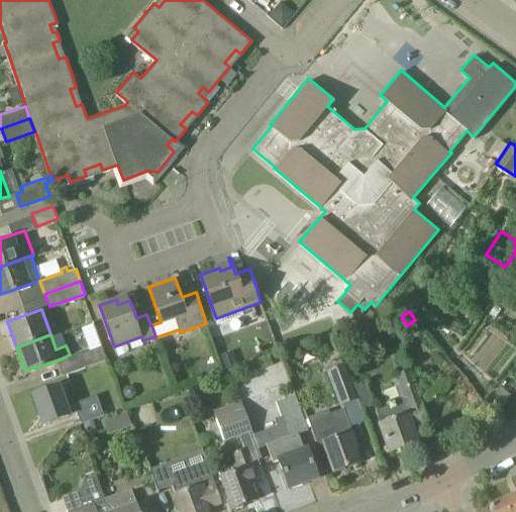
[(91,348),(90,348),(88,349),(82,351),(83,354),(87,364),(107,356),(102,344),(91,348)]
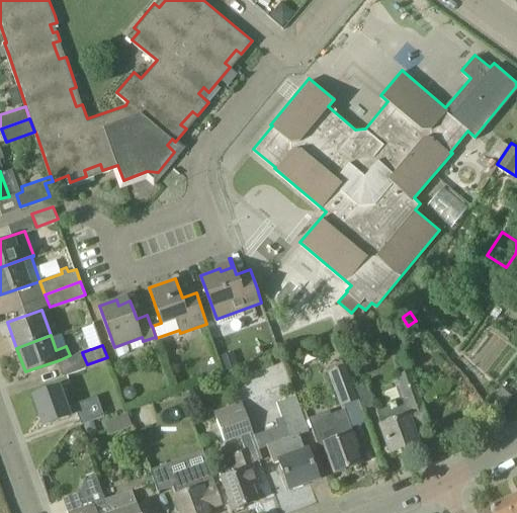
[(238,363),(233,348),(221,353),(226,368),(238,363)]
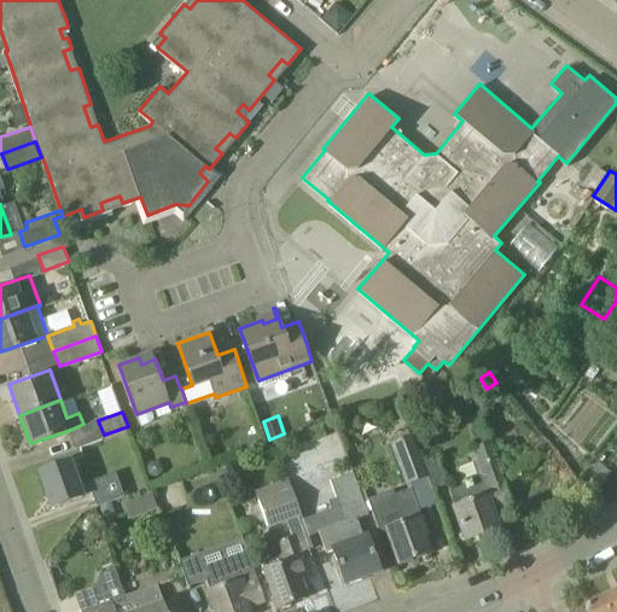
[(322,424),(289,436),(292,446),(326,433),(322,424)]
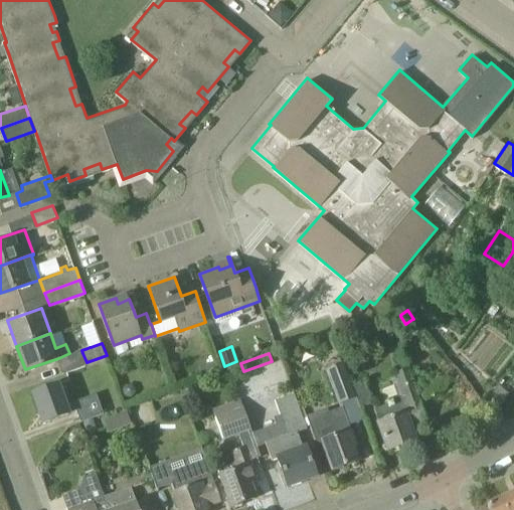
[(338,402),(356,395),(352,383),(343,361),(325,368),(338,402)]
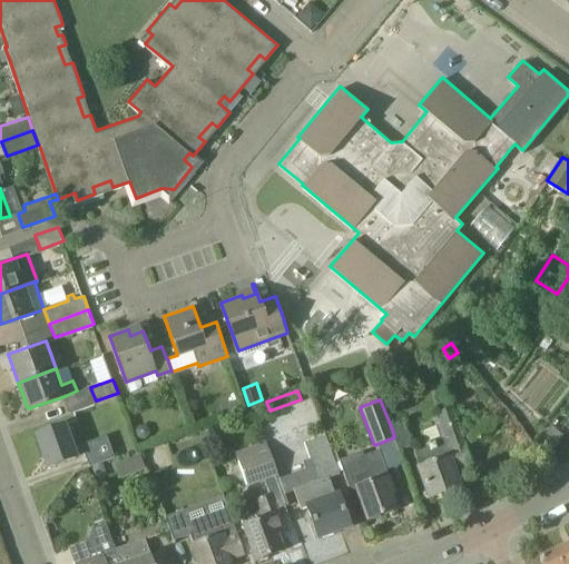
[(459,484),(453,468),(473,461),(452,405),(435,411),(438,415),(433,416),(437,424),(423,428),(427,439),(440,435),(441,438),(429,443),(429,445),(414,449),(431,495),(459,484)]
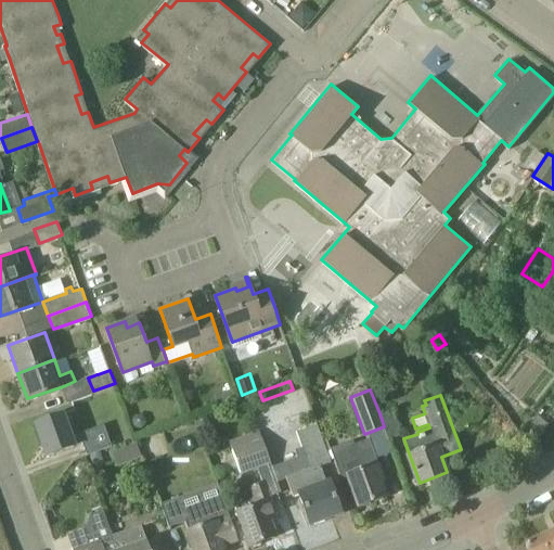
[(388,437),(400,432),(391,409),(379,413),(384,426),(388,437)]
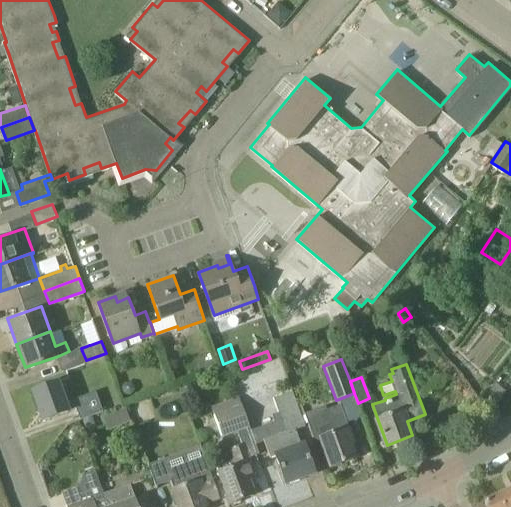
[(182,392),(194,389),(190,378),(179,381),(182,392)]
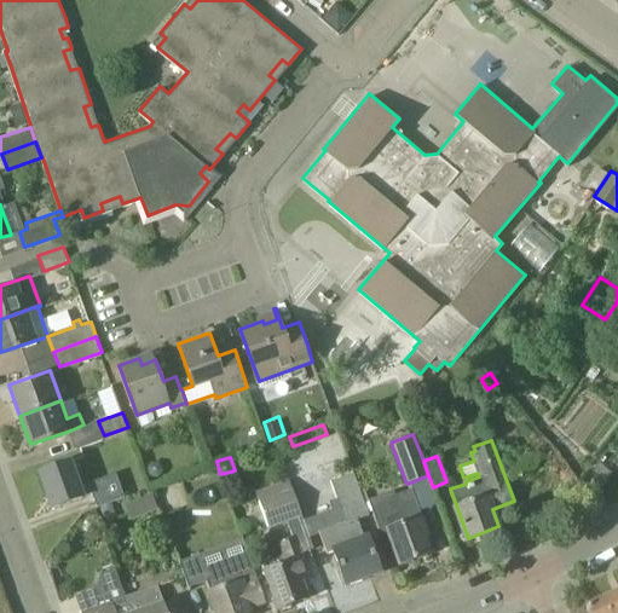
[(91,492),(97,505),(100,504),(113,499),(125,495),(115,470),(81,484),(70,458),(40,469),(52,505),(91,492)]
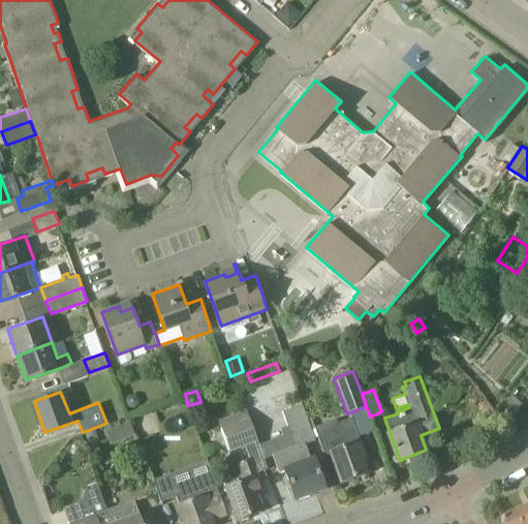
[(315,438),(306,413),(307,412),(302,402),(282,409),(288,425),(281,427),(283,434),(260,442),(265,457),(273,454),(279,471),(286,468),(296,496),(324,487),(313,455),(310,456),(305,441),(315,438)]
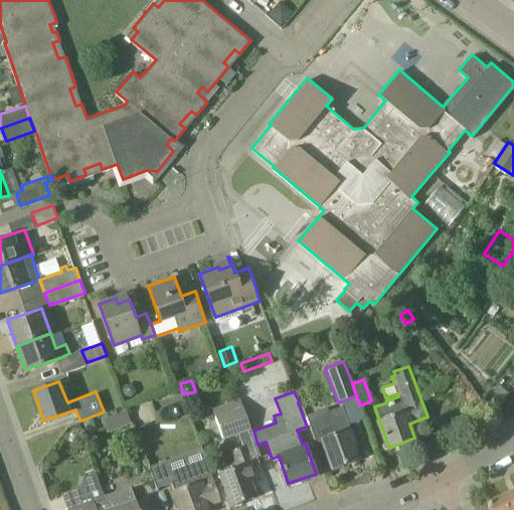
[(224,439),(251,429),(242,403),(239,396),(228,400),(230,408),(215,413),(224,439)]
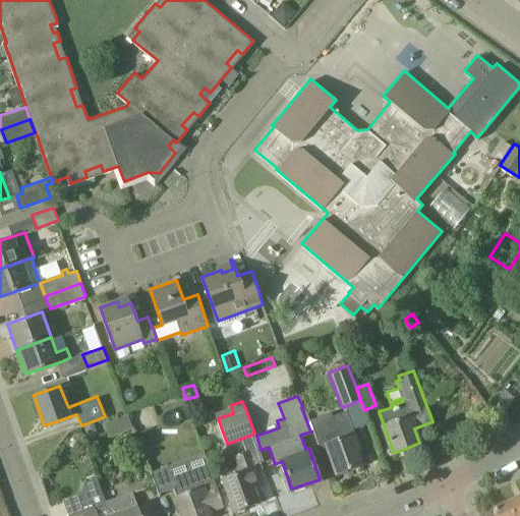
[(361,449),(355,433),(354,434),(346,410),(333,415),(331,410),(309,417),(320,446),(325,445),(335,473),(363,463),(358,450),(361,449)]
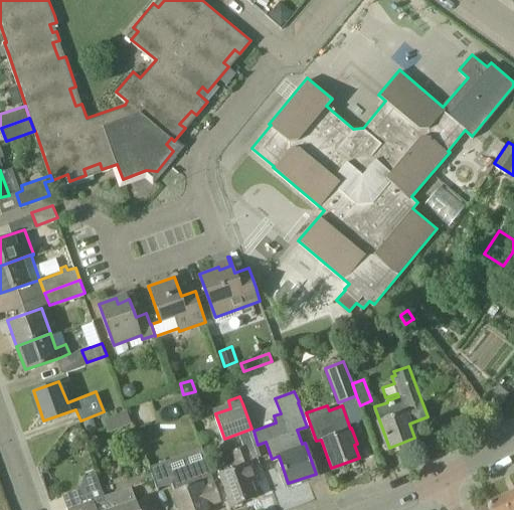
[(94,415),(83,419),(89,432),(98,429),(94,415)]
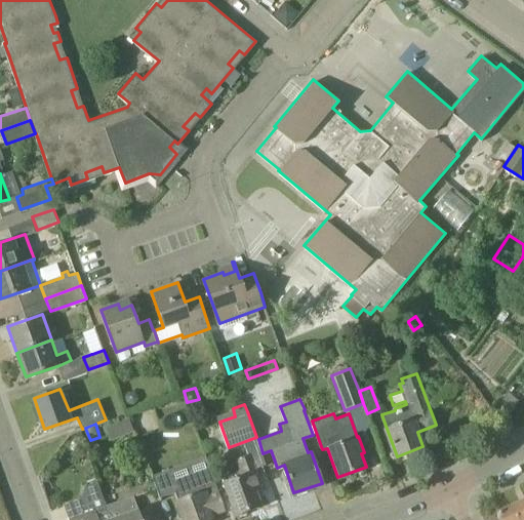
[(262,486),(252,461),(249,453),(218,465),(232,502),(236,514),(239,513),(241,514),(247,512),(248,509),(260,505),(254,488),(262,486)]
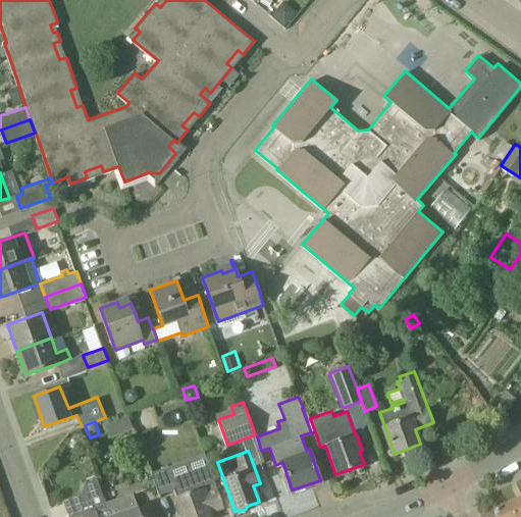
[(176,479),(170,464),(152,470),(155,479),(159,493),(174,487),(171,481),(176,479)]
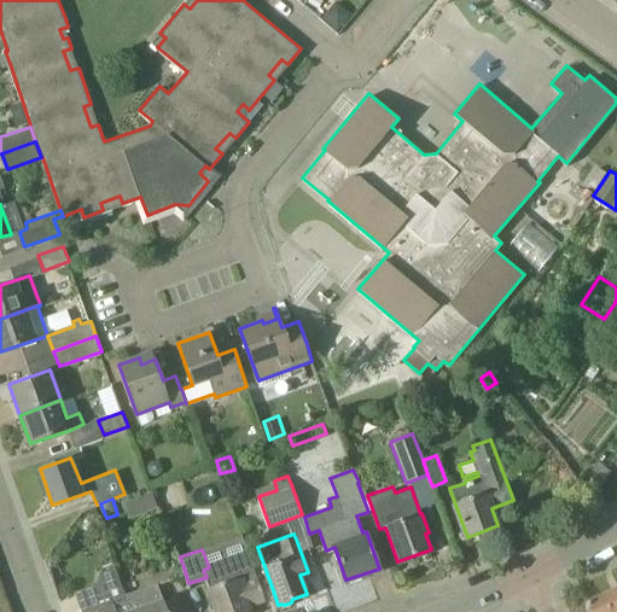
[(249,611),(248,605),(266,599),(249,553),(209,567),(203,570),(207,577),(210,588),(208,588),(209,593),(208,596),(210,605),(214,606),(216,611),(249,611)]
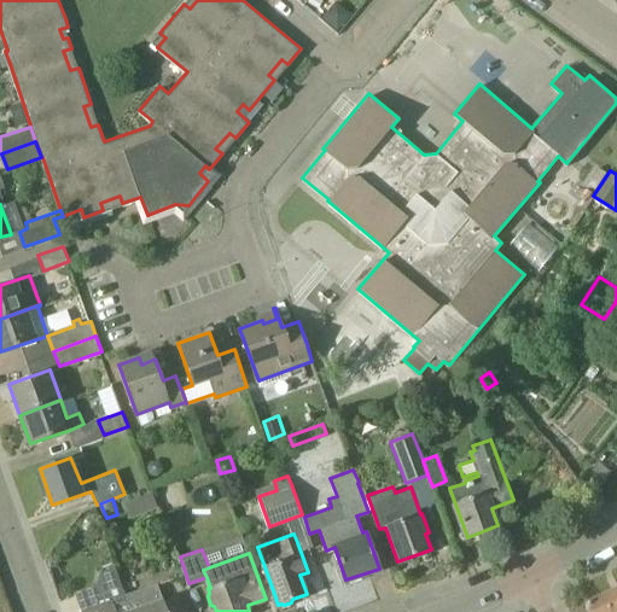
[(102,571),(99,583),(104,598),(80,606),(82,611),(131,611),(126,594),(115,565),(114,565),(115,566),(102,571)]
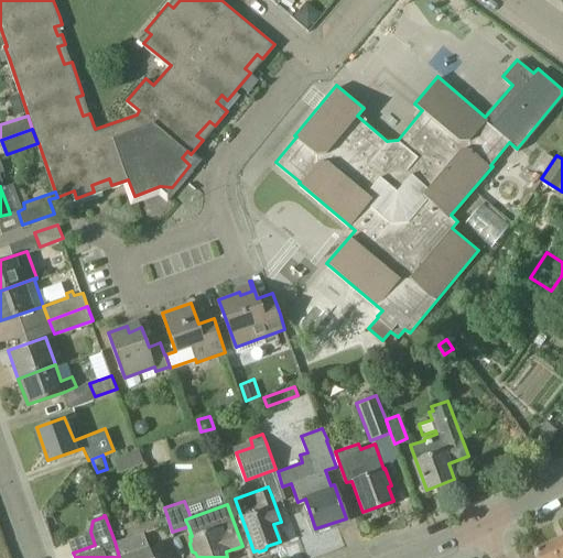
[(153,557),(144,531),(115,542),(119,557),(153,557)]
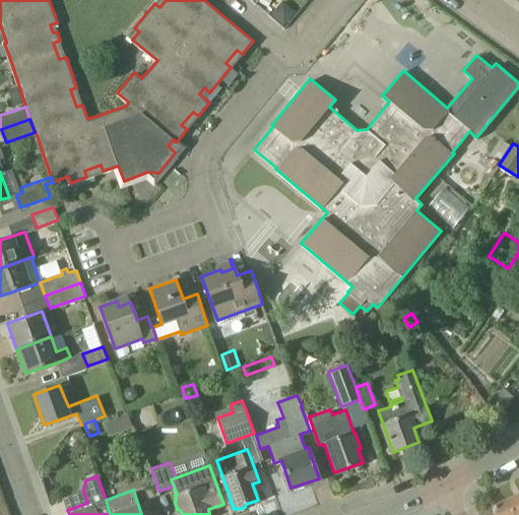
[(518,493),(492,506),(496,514),(518,514),(518,493)]
